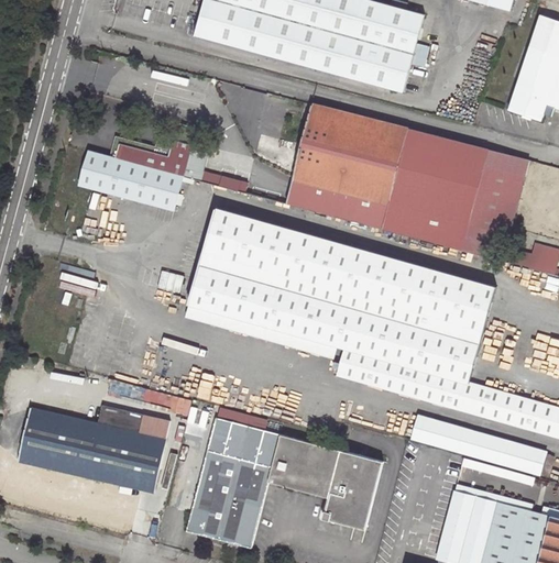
[(203,0),(192,41),(402,95),(409,64),(420,67),(425,46),(414,44),(422,14),(366,0),(203,0)]
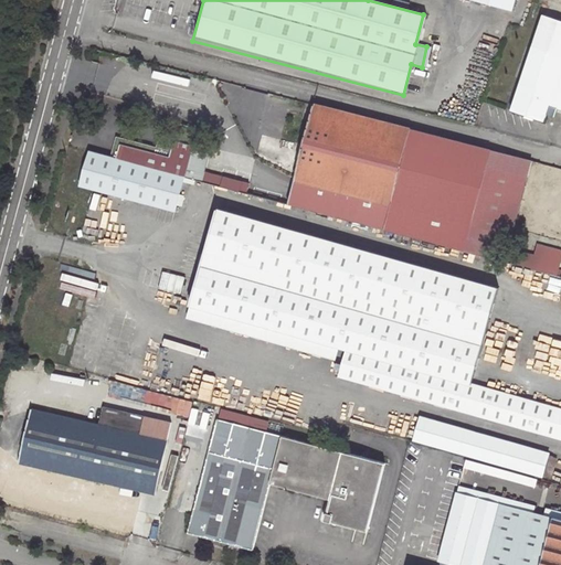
[(511,0),(470,0),(509,11),(511,0)]
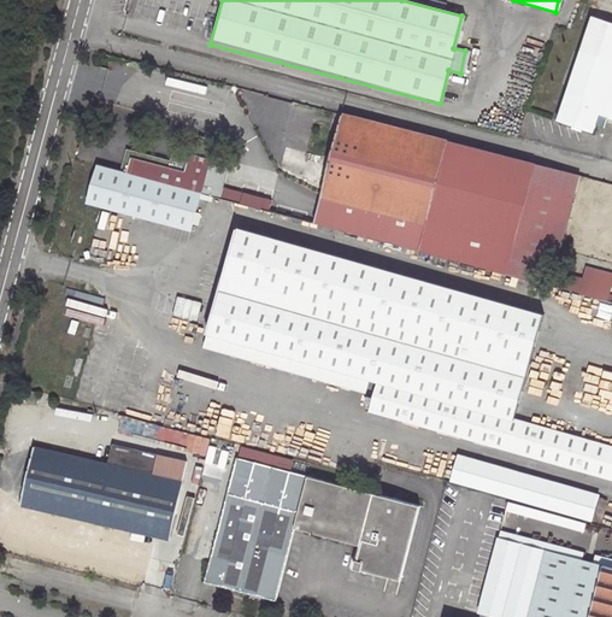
[(611,23),(589,16),(578,51),(554,119),(588,131),(590,124),(601,127),(604,118),(611,119),(611,23)]
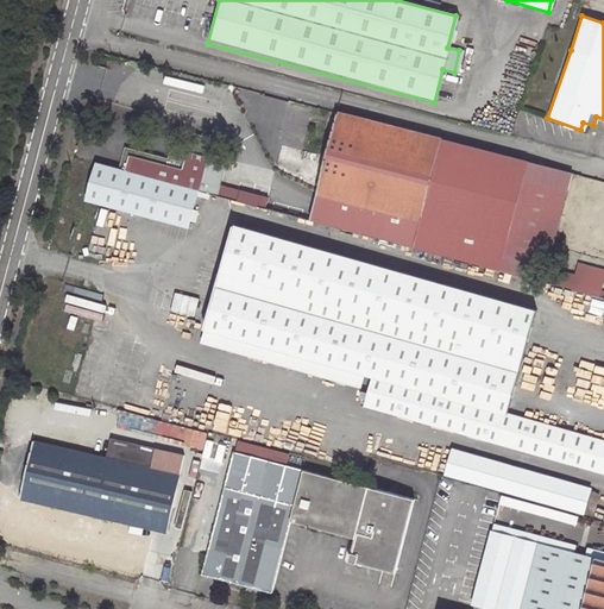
[(323,155),(314,193),(402,215),(423,136),(335,113),(323,155)]
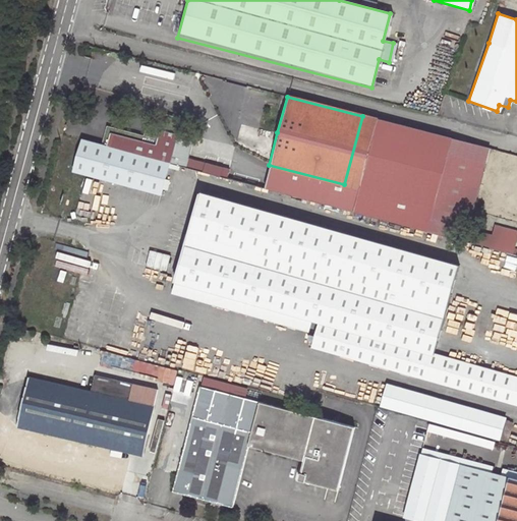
[(358,188),(377,120),(362,116),(344,184),(358,188)]
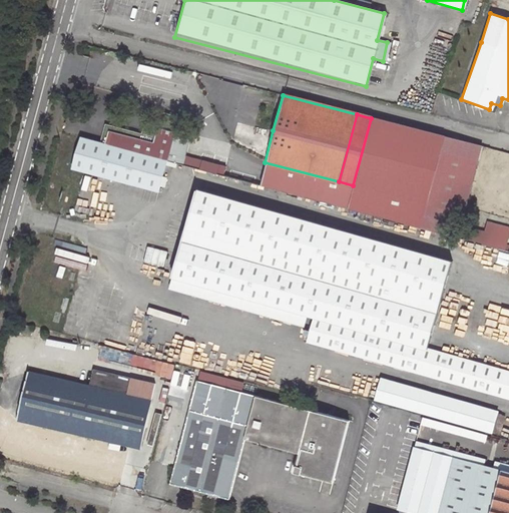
[(476,146),(371,118),(353,185),(347,208),(452,235),(476,146)]
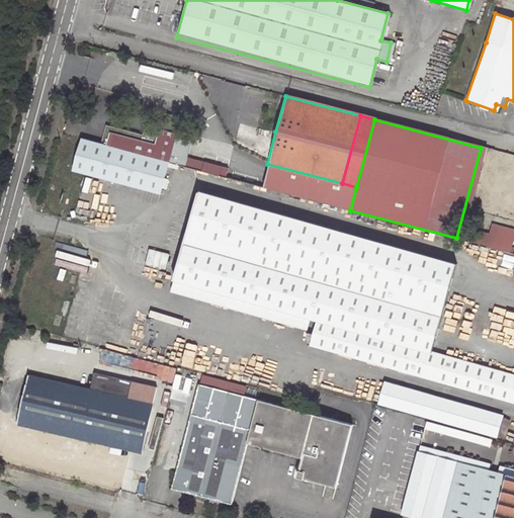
[(165,161),(174,125),(159,121),(152,146),(149,157),(165,161)]
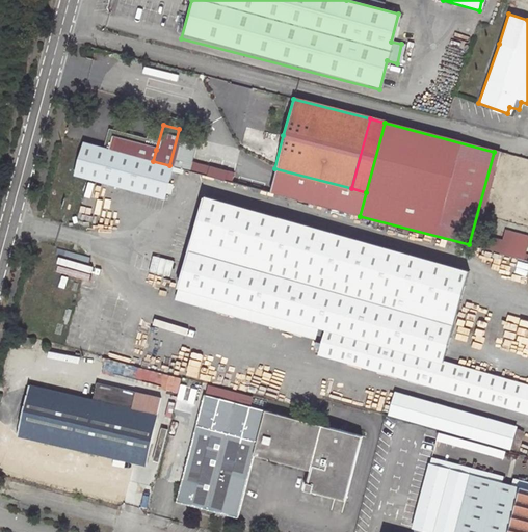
[(179,129),(169,165),(172,166),(181,168),(185,169),(187,162),(195,132),(179,129)]
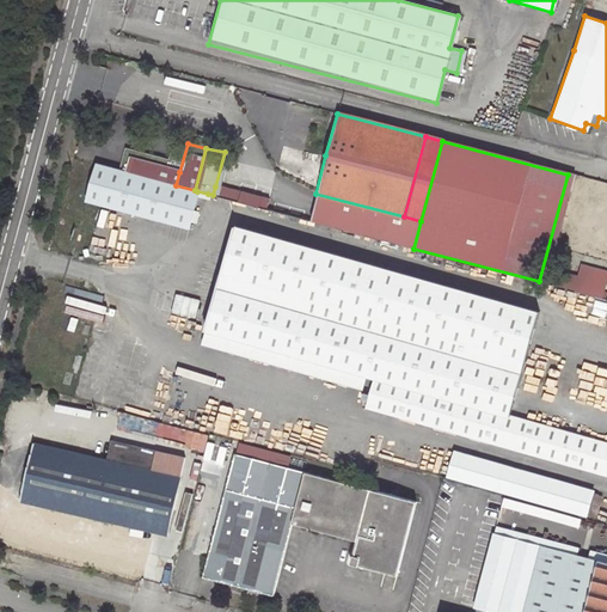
[(114,160),(103,158),(100,165),(111,167),(114,160)]
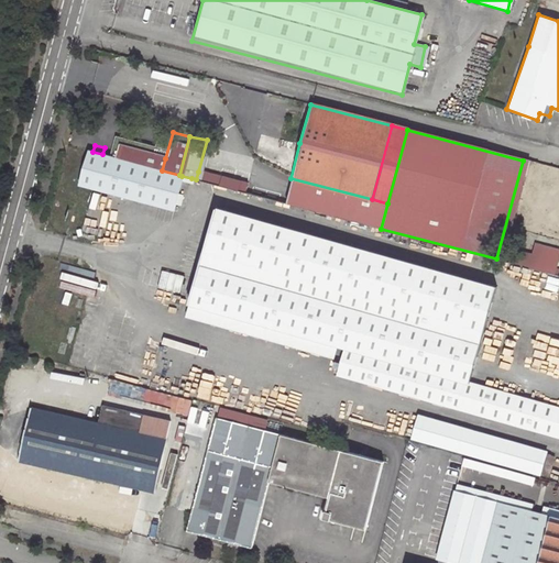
[(92,152),(87,150),(77,186),(172,210),(174,203),(176,195),(181,179),(182,176),(179,175),(162,170),(135,163),(102,154),(92,152)]
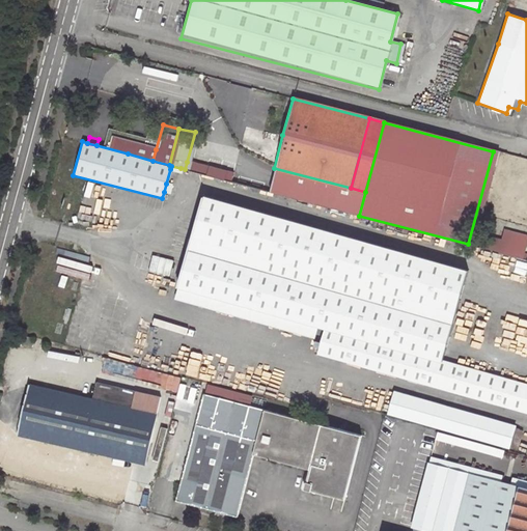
[(128,154),(153,161),(156,149),(131,142),(128,154)]
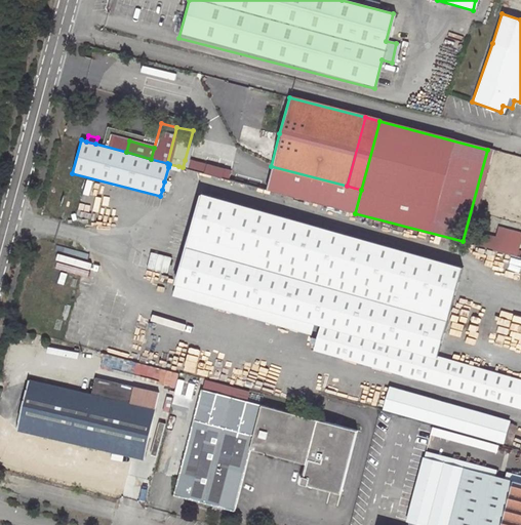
[(185,160),(183,167),(225,178),(227,171),(185,160)]
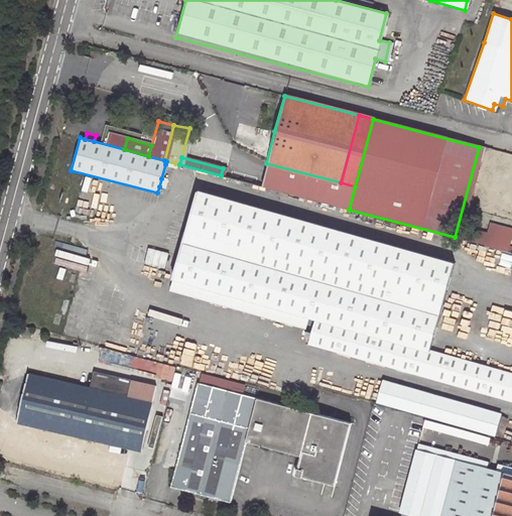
[(355,186),(341,182),(266,163),(260,186),(349,210),(355,186)]
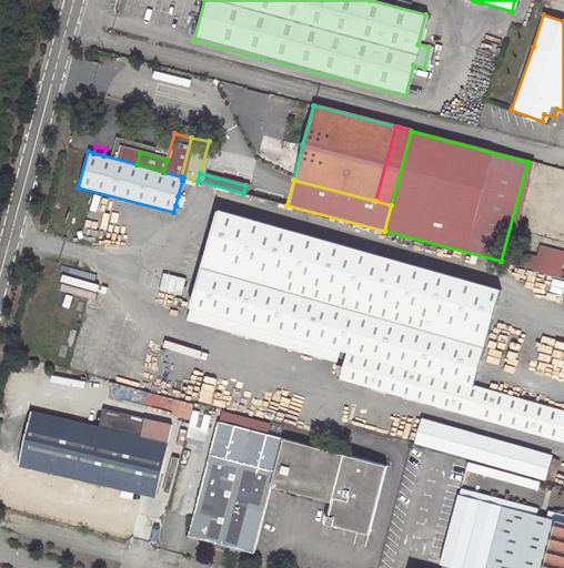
[(201,267),(191,307),(336,346),(346,348),(340,376),(563,440),(563,435),(563,411),(471,384),(496,287),(217,209),(204,255),(201,267)]
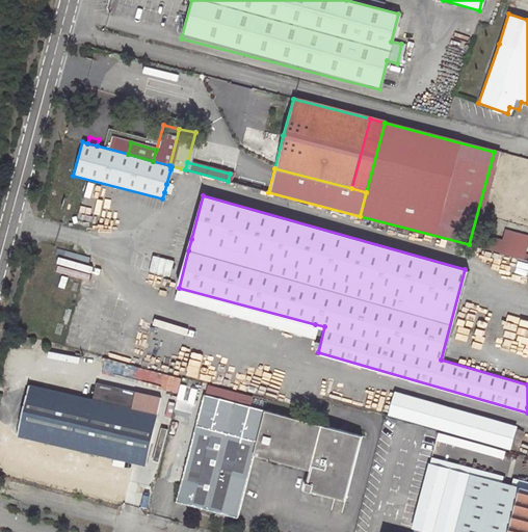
[(497,254),(523,260),(527,238),(527,236),(504,230),(501,241),(497,254)]
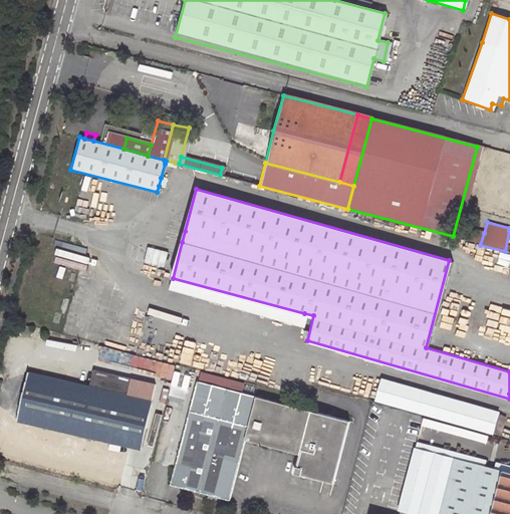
[(459,239),(480,245),(484,233),(462,227),(459,239)]
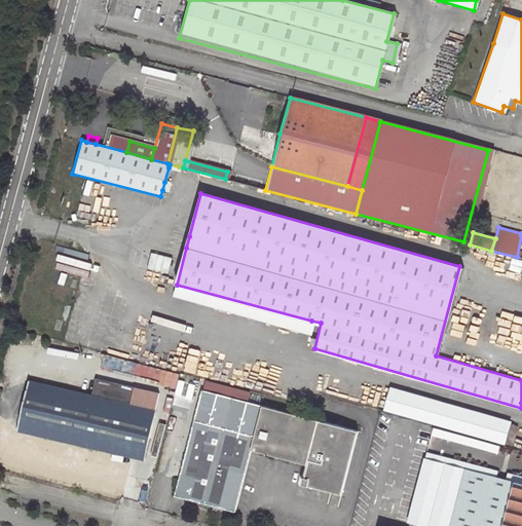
[(177,285),(173,297),(308,333),(311,321),(177,285)]
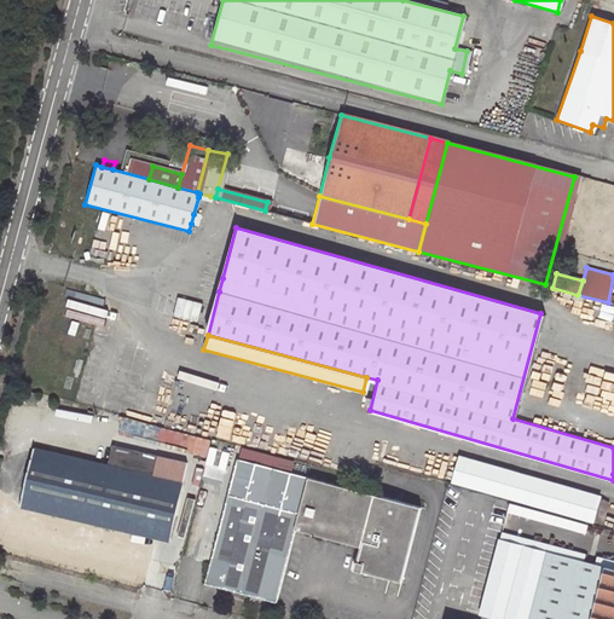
[(36,393),(23,389),(21,400),(33,404),(36,393)]
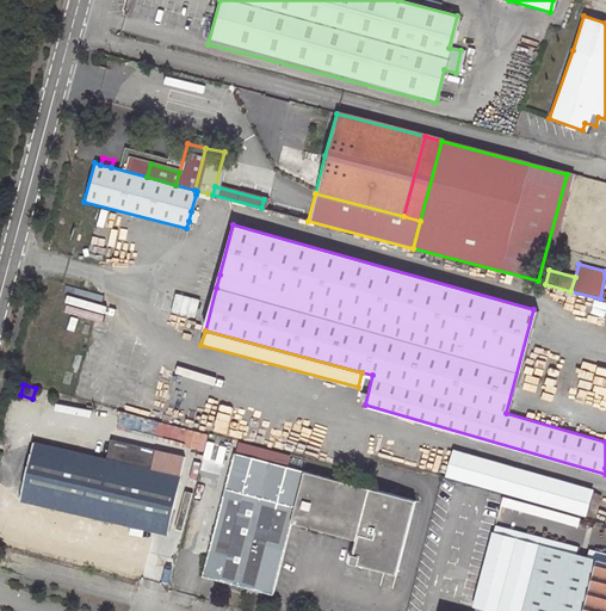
[(105,458),(31,443),(17,501),(165,535),(181,458),(109,442),(105,458)]
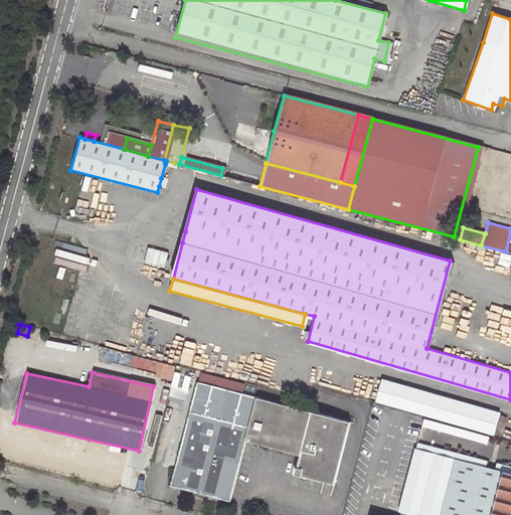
[(496,412),(374,378),(368,400),(489,434),(496,412)]
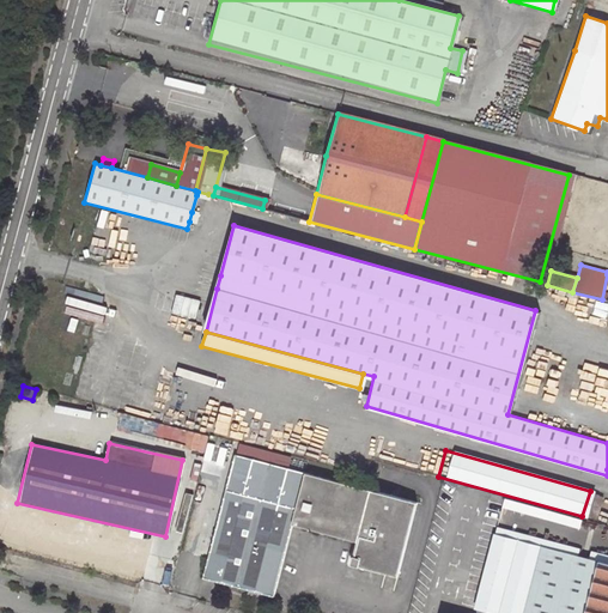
[(413,503),(231,455),(199,578),(269,596),(289,526),(353,542),(347,565),(394,577),(413,503)]
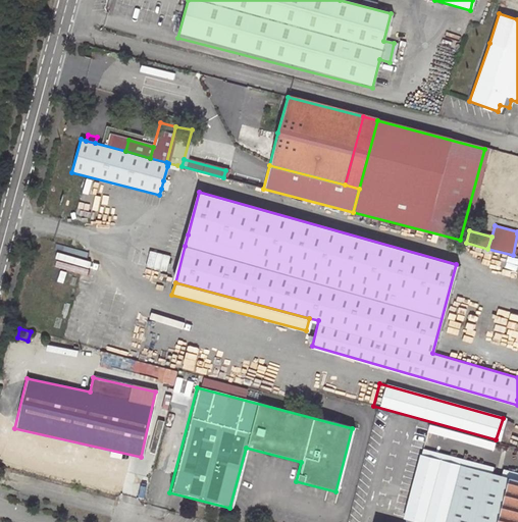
[(402,517),(419,521),(494,521),(506,480),(418,456),(402,517)]
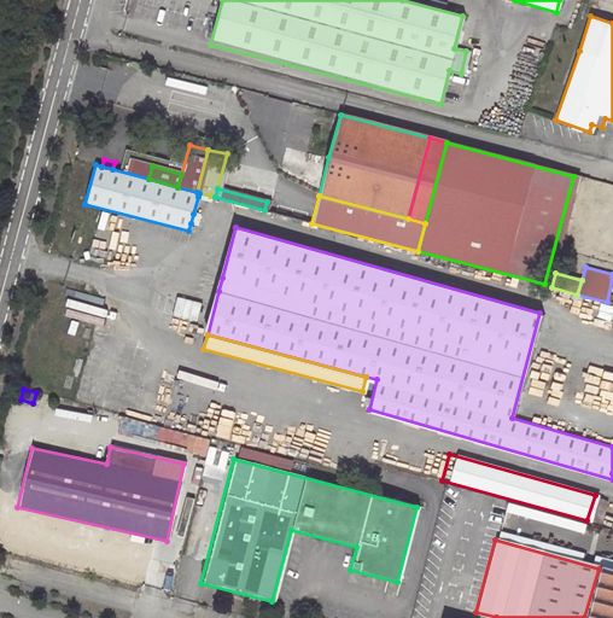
[(612,617),(612,572),(599,569),(584,617),(612,617)]
